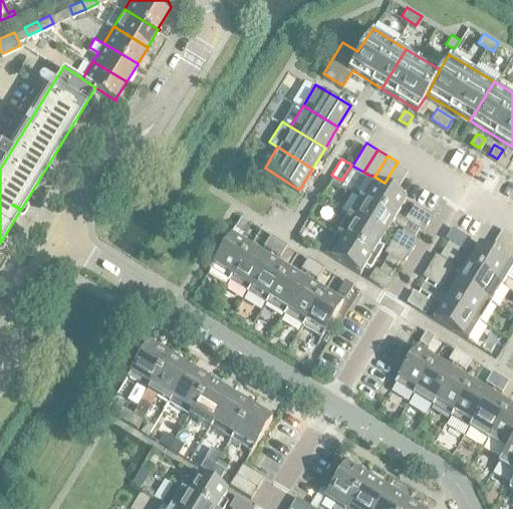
[(408,168),(398,162),(385,183),(396,190),(408,168)]
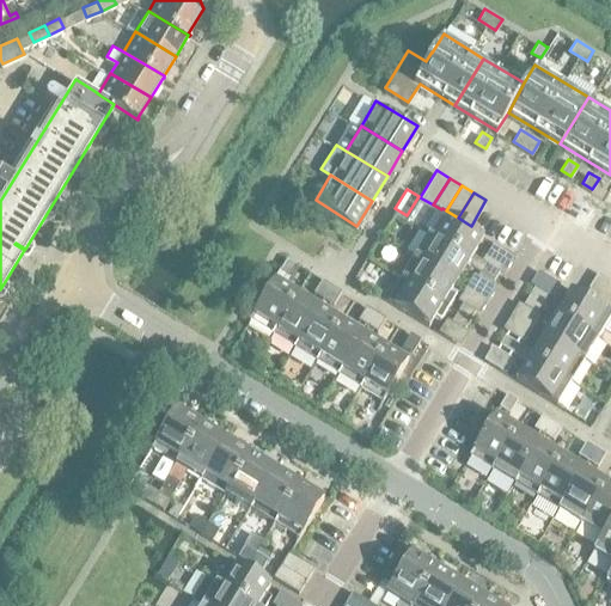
[(458,218),(446,210),(443,208),(441,209),(428,232),(470,257),(472,252),(483,233),(471,226),(458,218)]
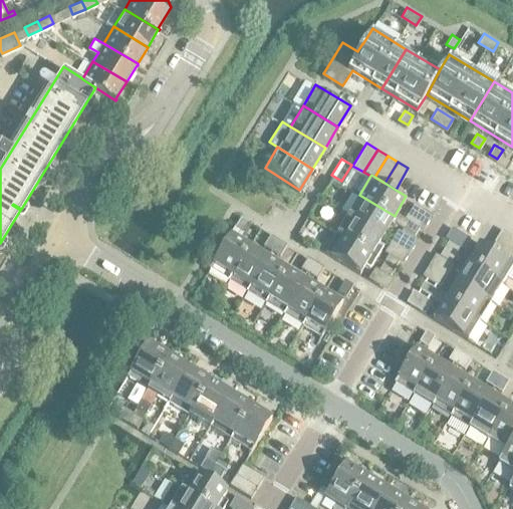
[(359,195),(349,213),(382,234),(392,220),(403,227),(408,219),(397,212),(395,216),(359,195)]
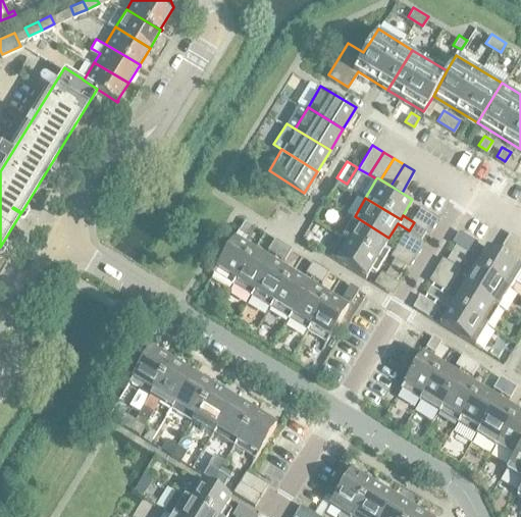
[(384,245),(388,238),(355,216),(347,211),(347,212),(348,213),(346,217),(343,218),(340,224),(340,227),(337,231),(335,230),(335,231),(343,236),(382,260),(389,248),(384,245)]
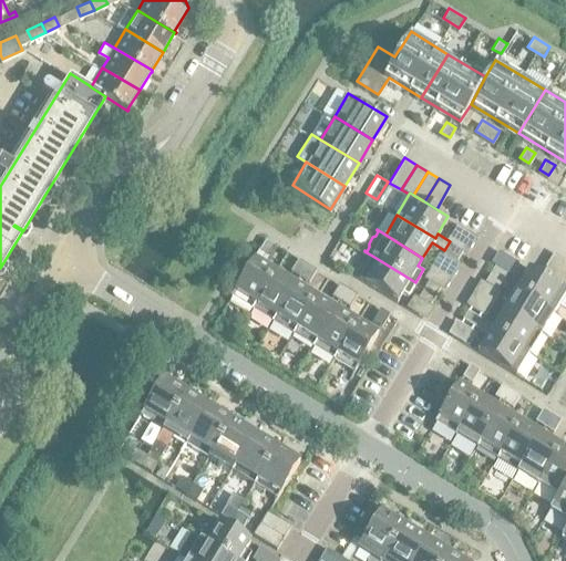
[(276,268),(264,261),(276,242),(266,236),(230,293),(251,307),(276,268)]
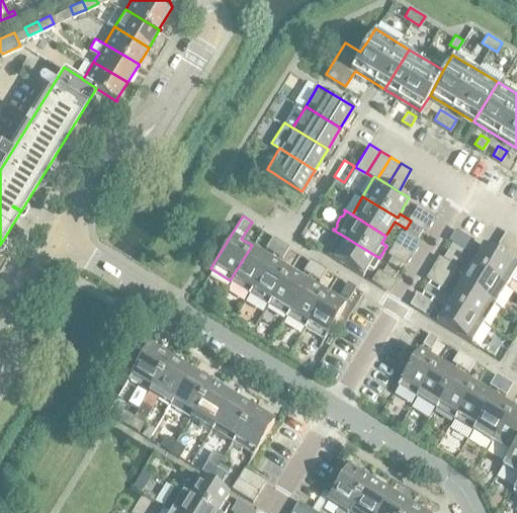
[(422,228),(411,221),(406,229),(418,236),(422,228)]
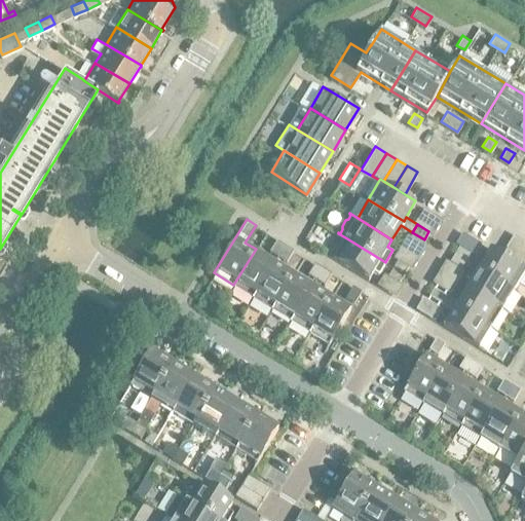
[(524,237),(515,231),(501,253),(512,260),(524,240),(524,237)]
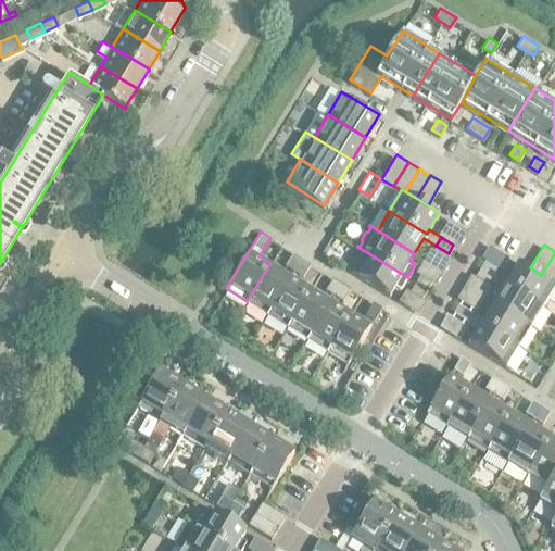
[(286,263),(294,268),(302,257),(292,251),(286,263)]
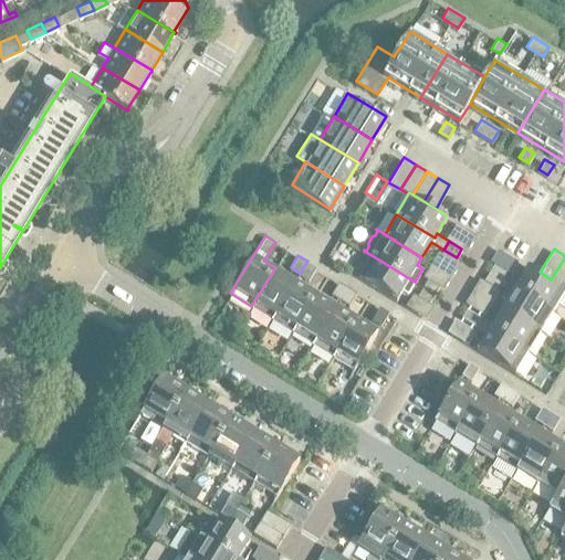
[(408,293),(415,282),(372,255),(358,275),(397,298),(401,289),(408,293)]
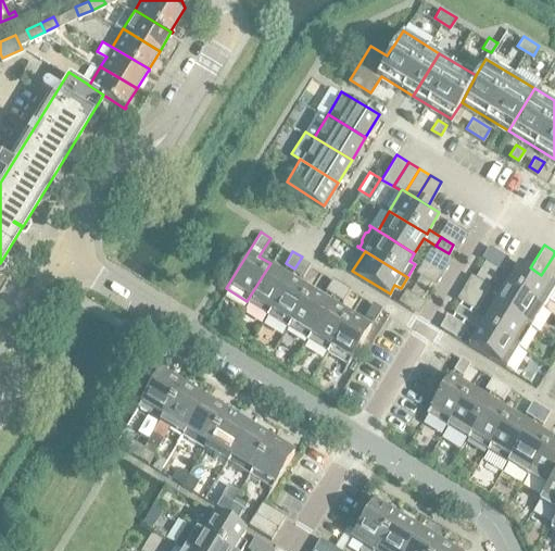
[(554,254),(541,275),(552,282),(554,276),(554,254)]
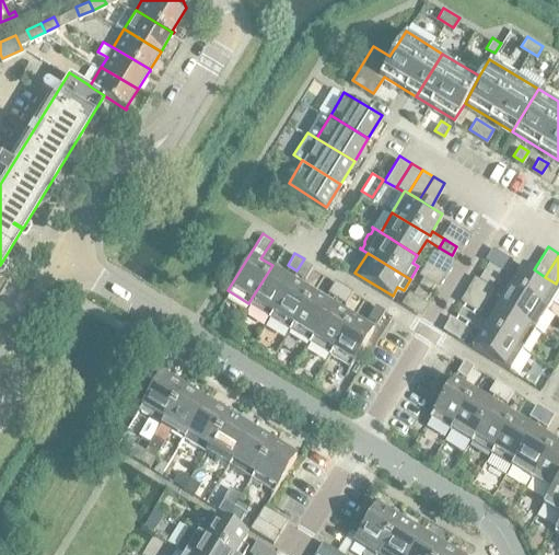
[(305,276),(313,264),(304,258),(297,270),(305,276)]
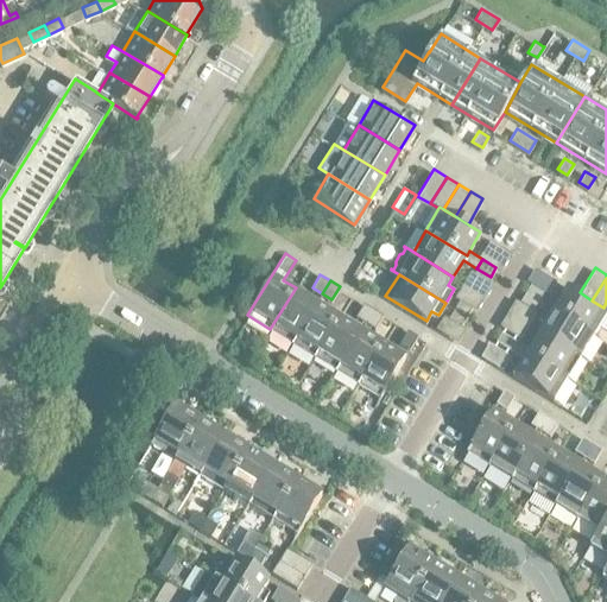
[(532,282),(526,291),(538,299),(544,290),(532,282)]
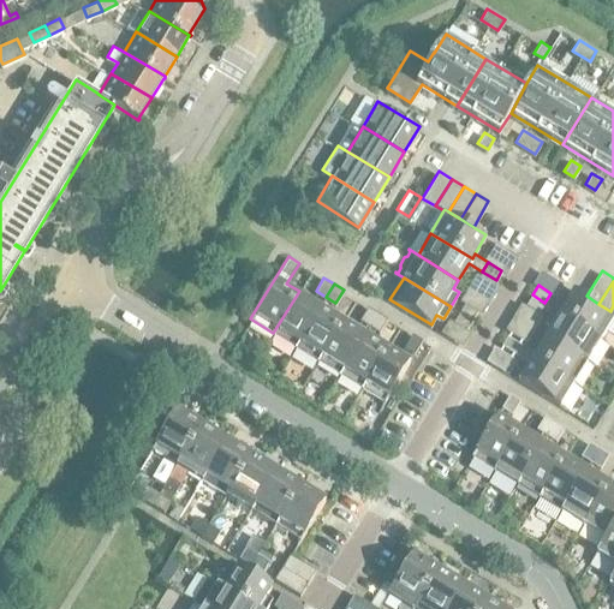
[(600,336),(613,315),(613,312),(610,311),(598,304),(573,288),(567,298),(561,294),(553,308),(600,336)]
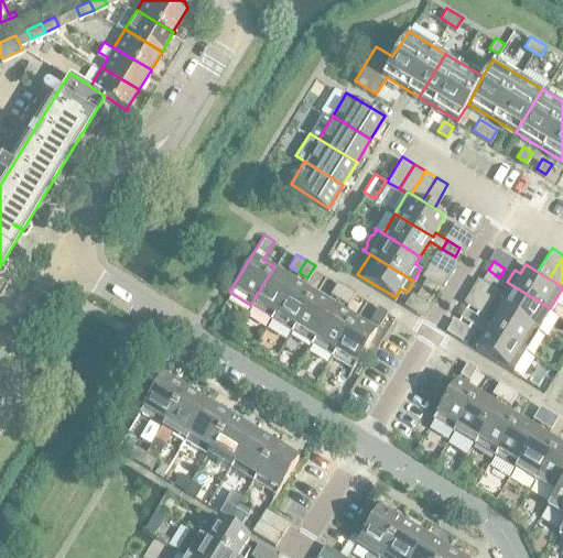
[(294,279),(274,266),(250,305),(271,317),(294,279)]
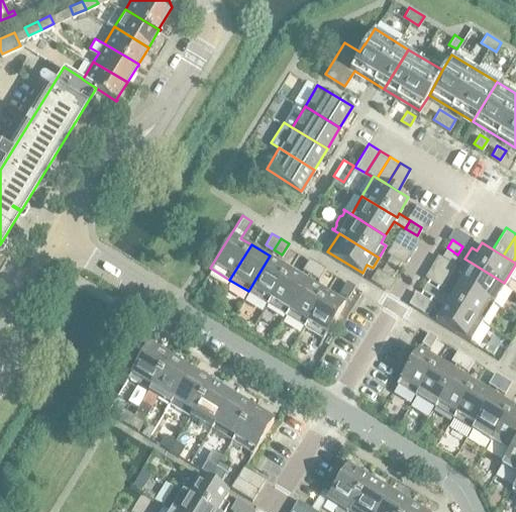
[(452,262),(457,254),(447,247),(442,256),(452,262)]
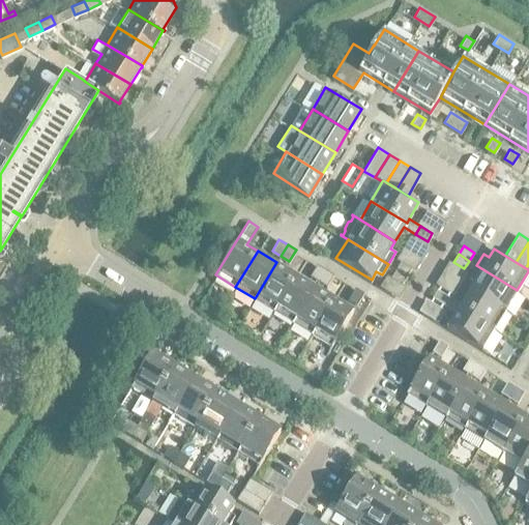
[(395,268),(407,274),(412,266),(401,260),(395,268)]
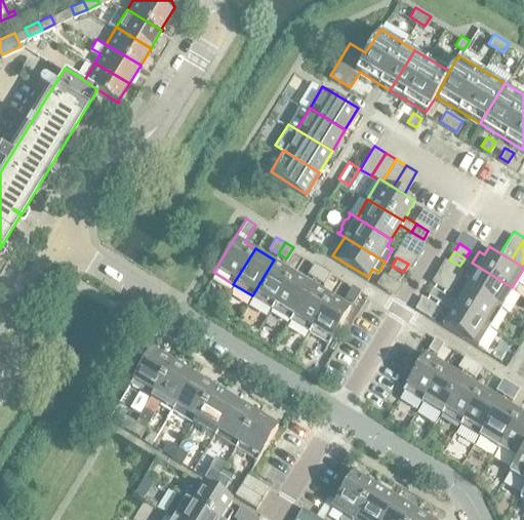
[(252,295),(271,307),(292,272),(274,260),(252,295)]
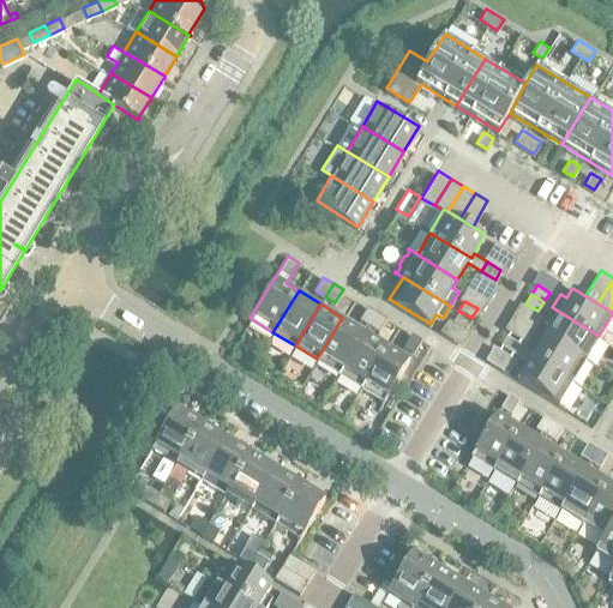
[(359,318),(370,324),(378,311),(367,305),(359,318)]
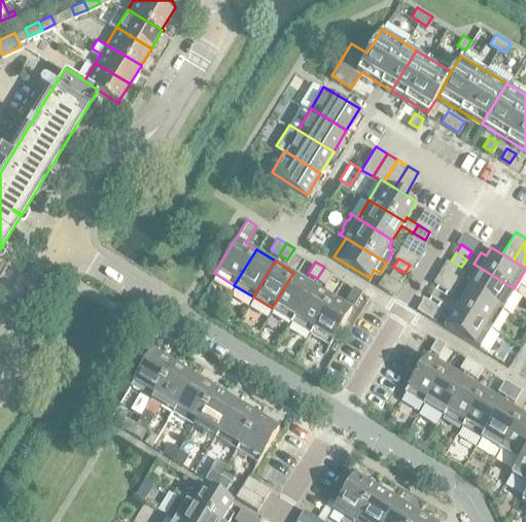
[(472,278),(467,285),(502,307),(514,288),(474,264),(466,275),(472,278)]
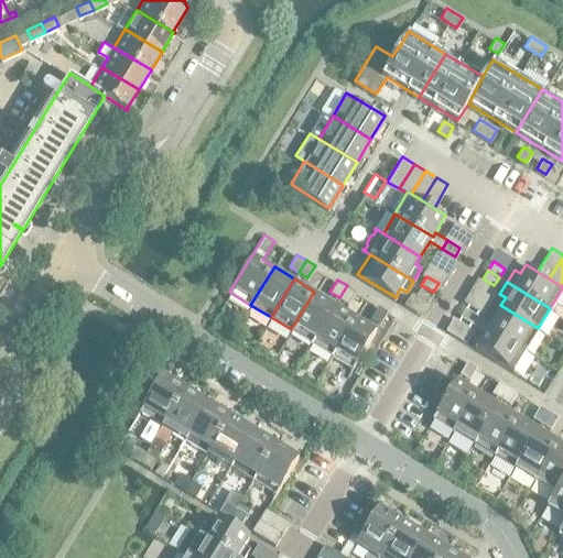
[(348,303),(356,291),(347,285),(339,297),(348,303)]
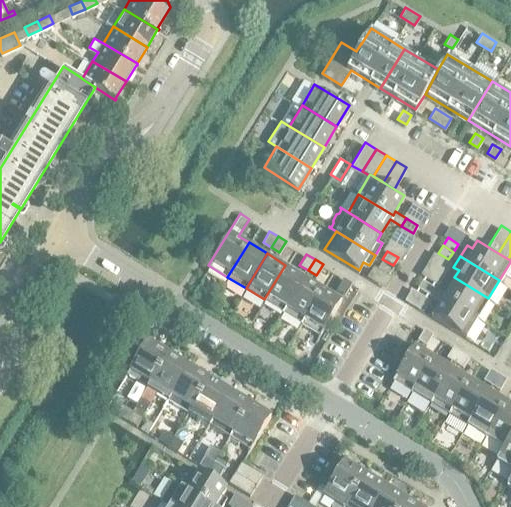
[(388,273),(391,269),(393,265),(382,259),(378,266),(388,273)]
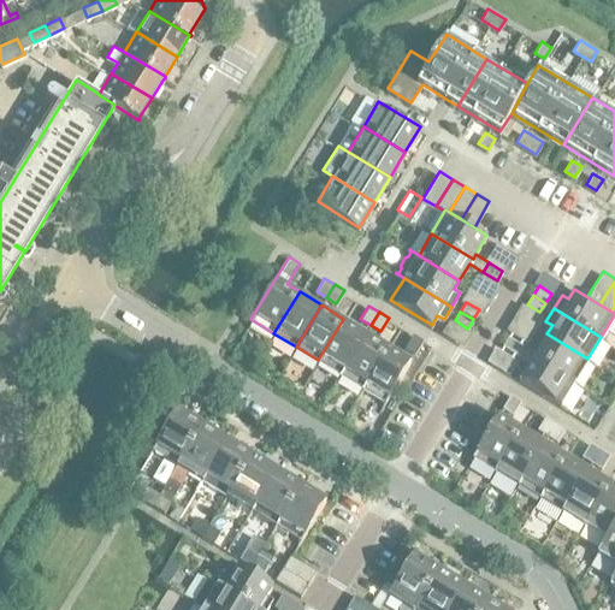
[(318,360),(339,374),(366,332),(343,319),(318,360)]
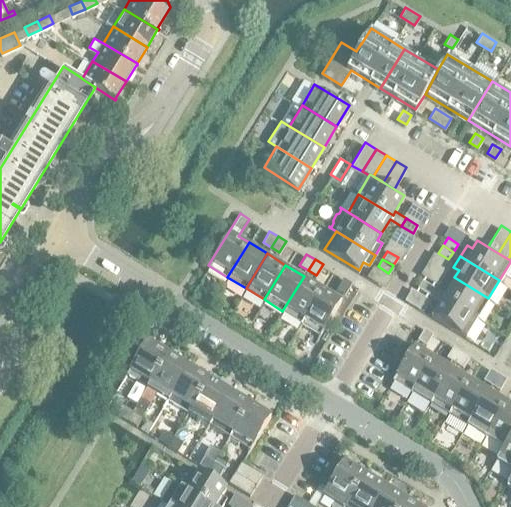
[(282,311),(301,322),(322,287),(304,276),(282,311)]
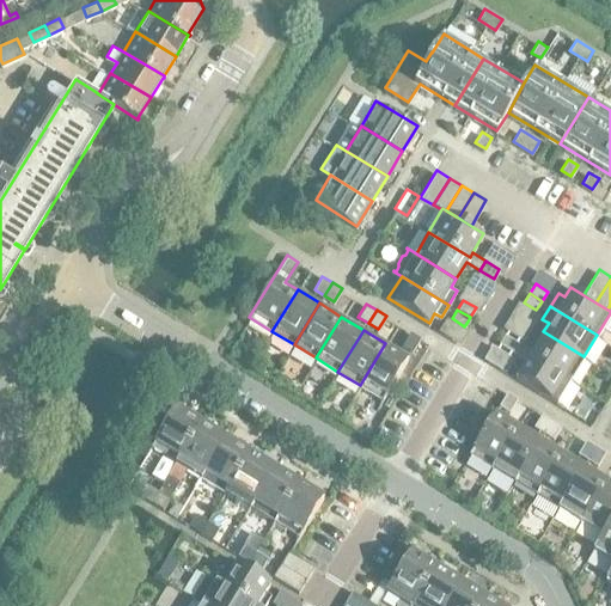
[(402,343),(413,350),(421,336),(410,330),(402,343)]
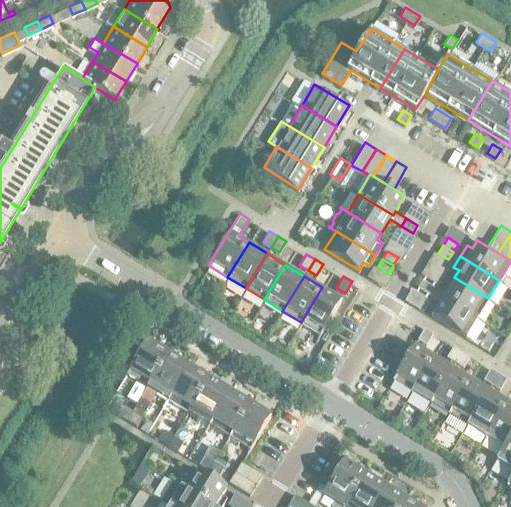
[(440,300),(443,296),(477,317),(488,298),(454,277),(445,292),(434,285),(429,293),(440,300)]
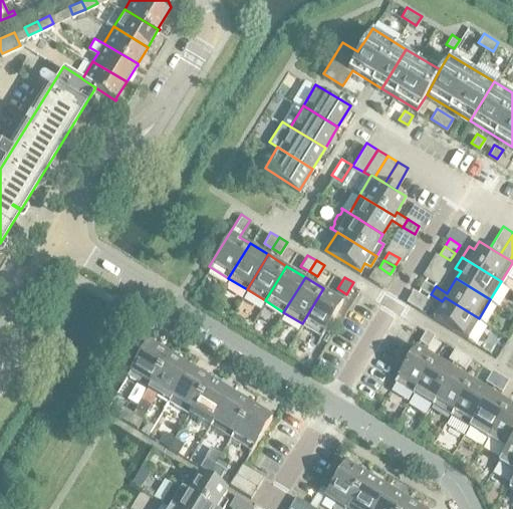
[(431,294),(436,286),(425,279),(420,287),(431,294)]
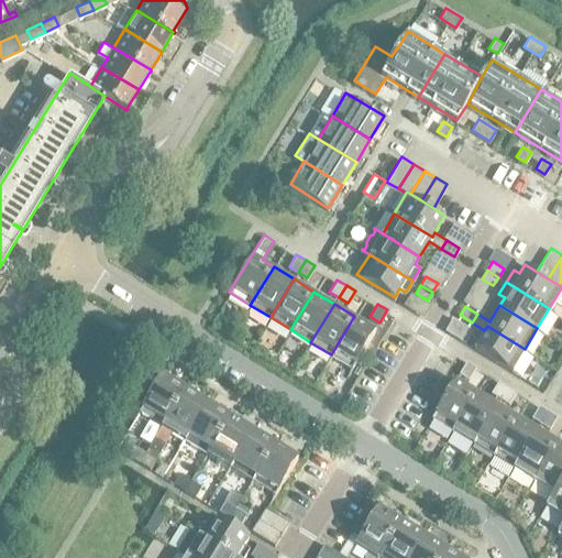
[(375,329),(354,316),(331,354),(352,368),(375,329)]
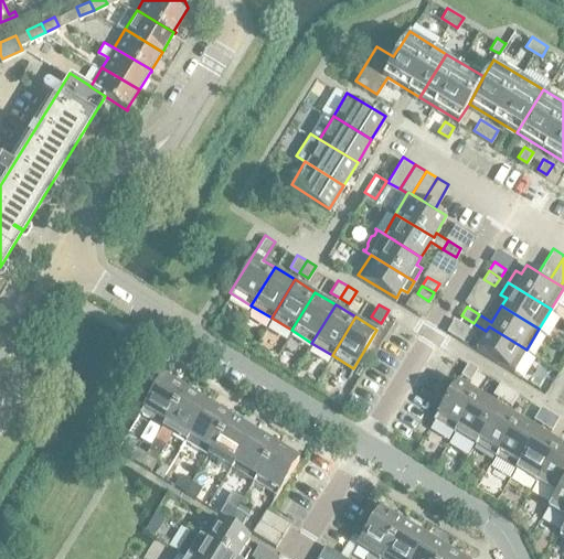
[(489,326),(486,331),(476,347),(513,371),(527,350),(489,326)]
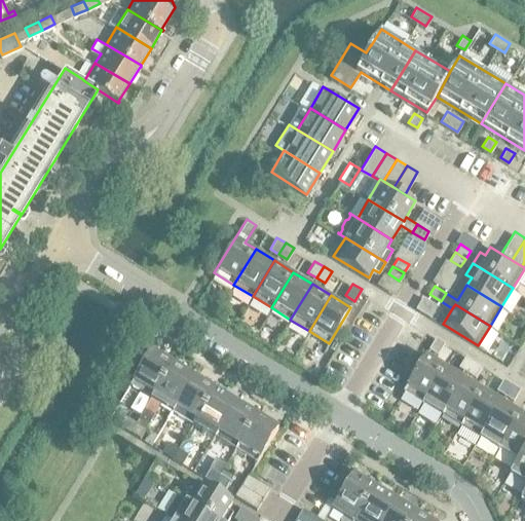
[(438,352),(445,340),(437,335),(429,346),(438,352)]
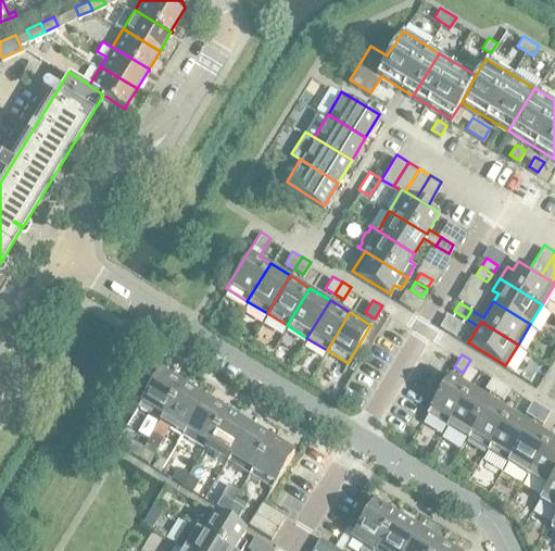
[(160,418),(183,382),(160,367),(141,399),(152,405),(148,411),(160,418)]
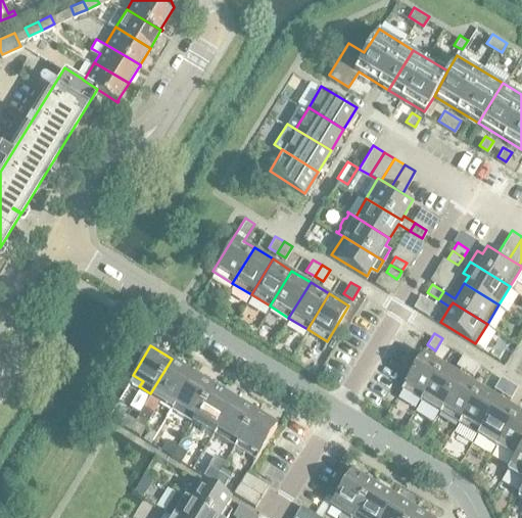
[(400,386),(420,398),(442,363),(423,350),(400,386)]
